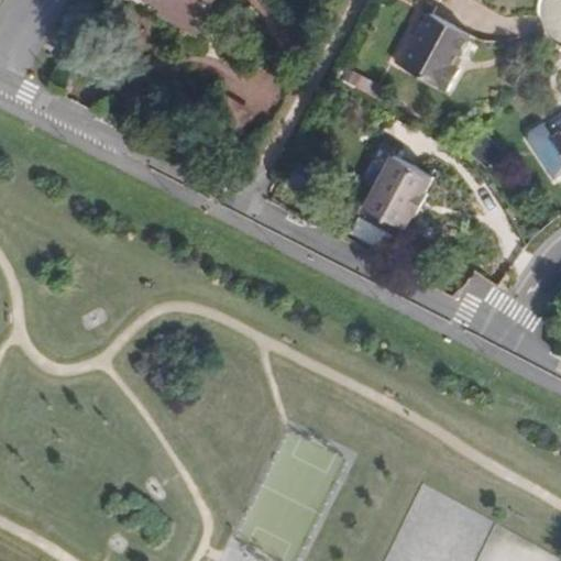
[(125,0),(196,39),(216,0),(125,0)]
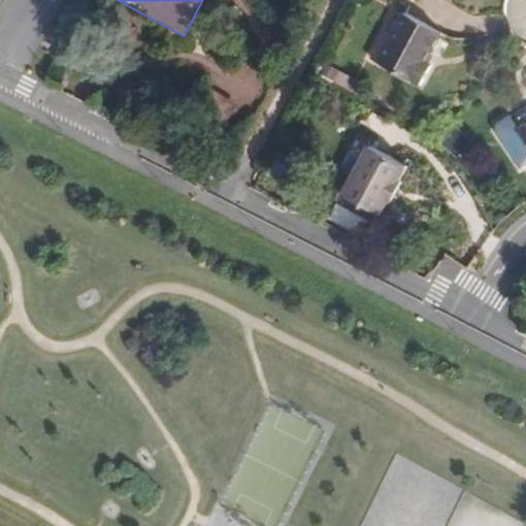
[(426,65),(431,57),(427,54),(438,34),(399,12),(383,43),(389,46),(377,64),(417,86),(428,67),(426,65)]
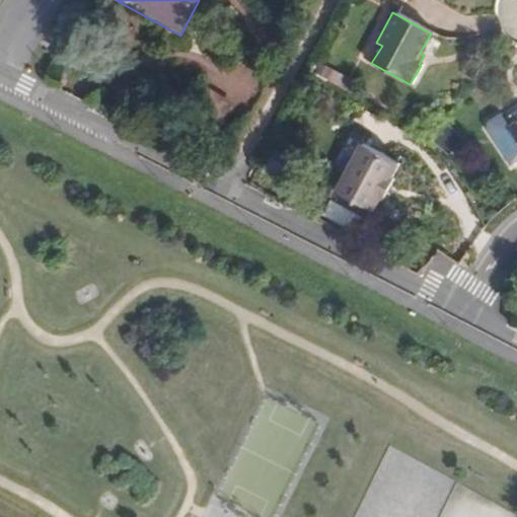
[(371,63),(382,46),(376,43),(381,33),(375,29),(360,57),(371,63)]
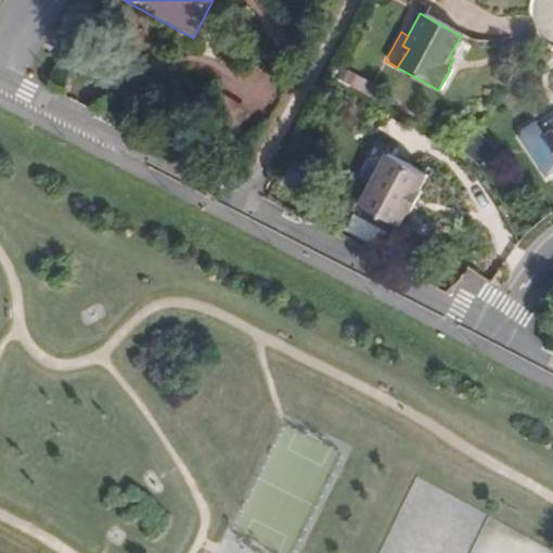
[(341,66),(334,78),(376,102),(383,90),(341,66)]
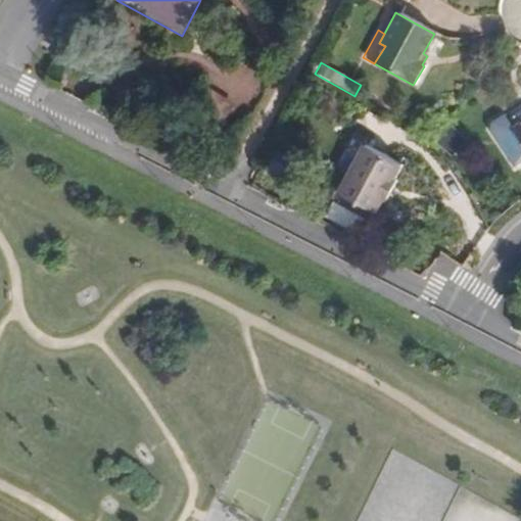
[(313,78),(308,87),(321,95),(326,86),(313,78)]
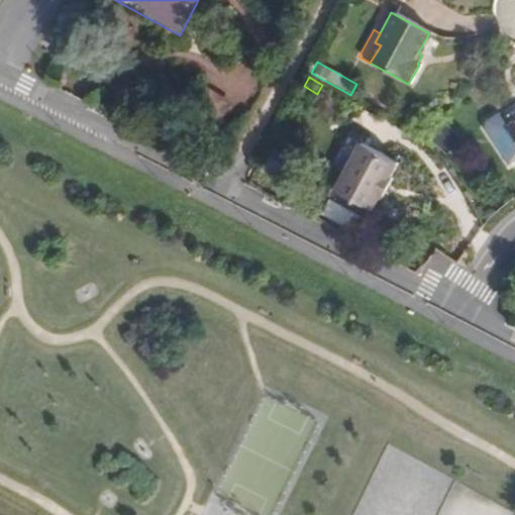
[(514,119),(505,126),(514,141),(514,119)]
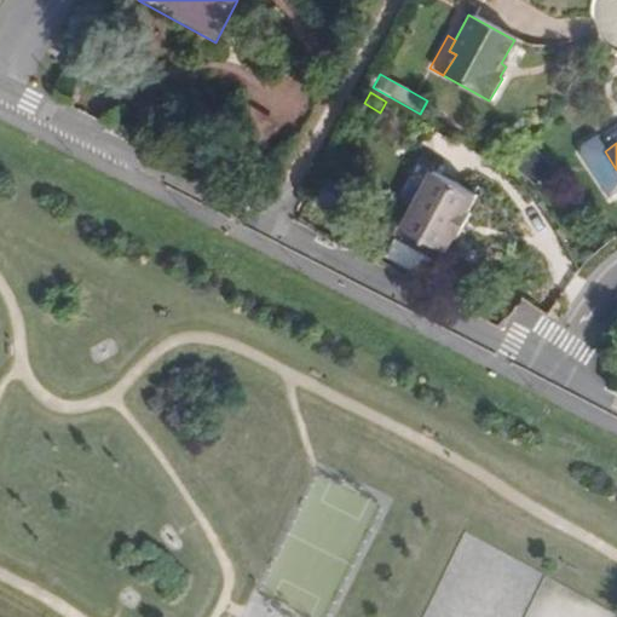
[(454,235),(468,209),(466,208),(474,191),(428,169),(398,228),(444,251),(453,235),(454,235)]
